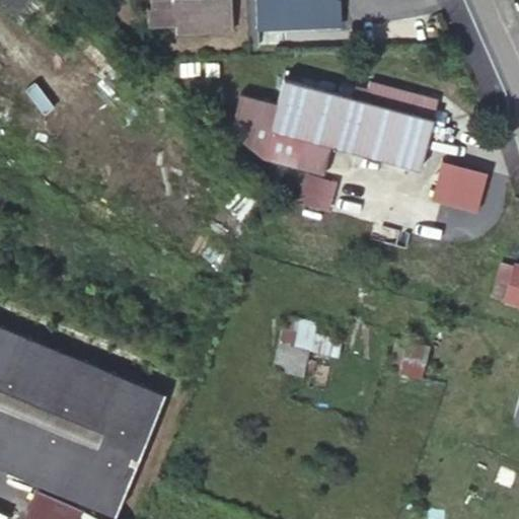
[(5,0),(0,5),(0,7),(16,23),(40,0),(5,0)]
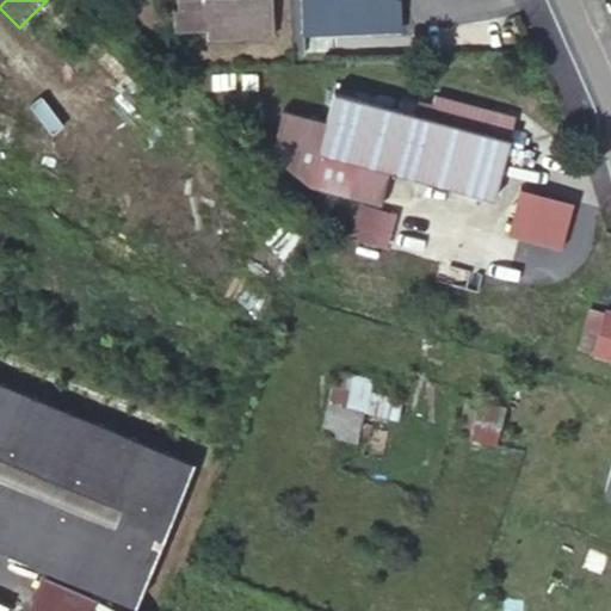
[(271,0),(174,0),(176,7),(172,8),(173,30),(222,28),(222,39),(272,37),(271,0)]
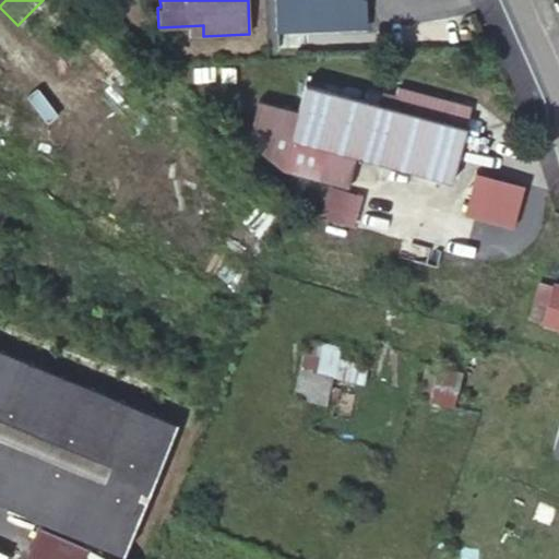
[(273,0),(275,33),(321,31),(321,20),(366,18),(365,0),(273,0)]
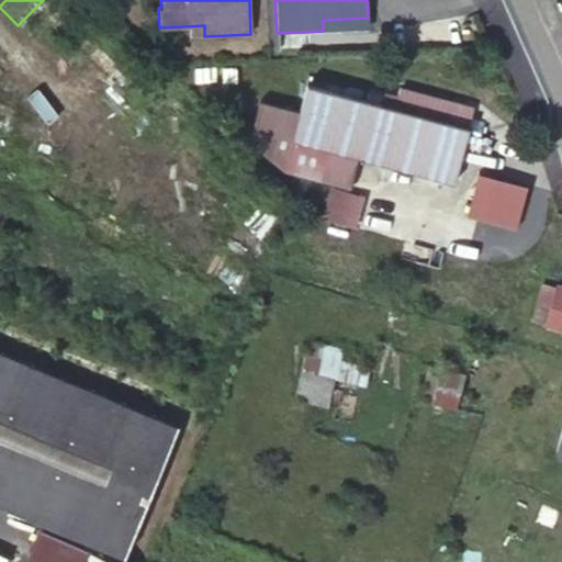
[(94,44),(76,64),(101,88),(120,67),(94,44)]
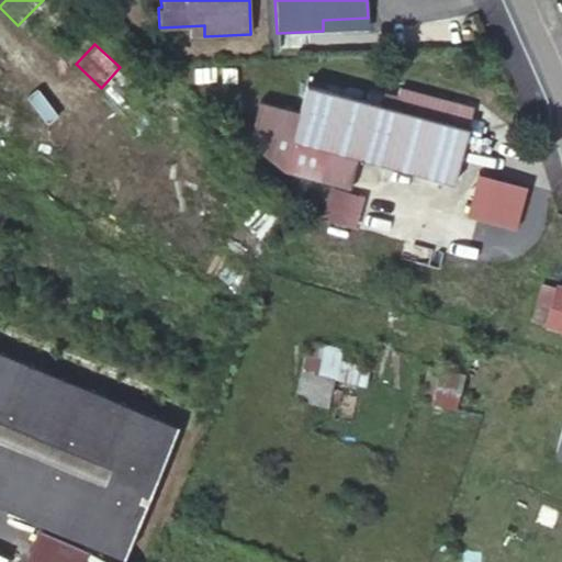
[(306,85),(291,141),(327,150),(452,184),(473,108),(398,87),(396,94),(384,91),(381,104),(306,85)]
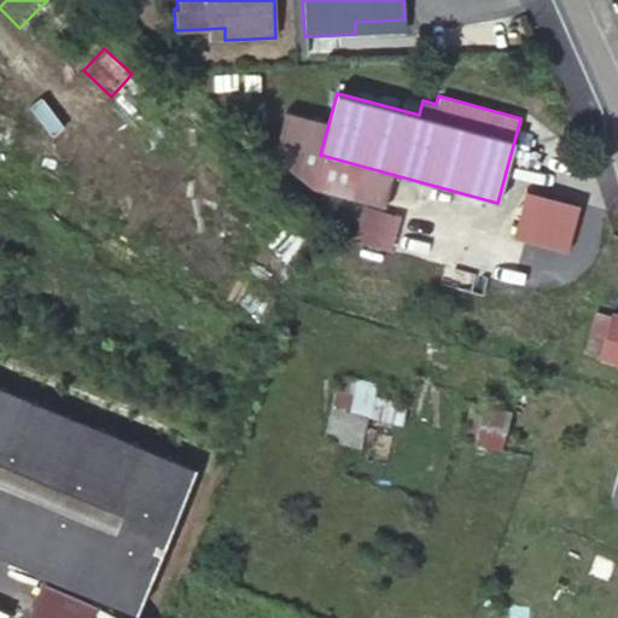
[(286,141),(248,103),(233,118),(274,157),(286,141)]
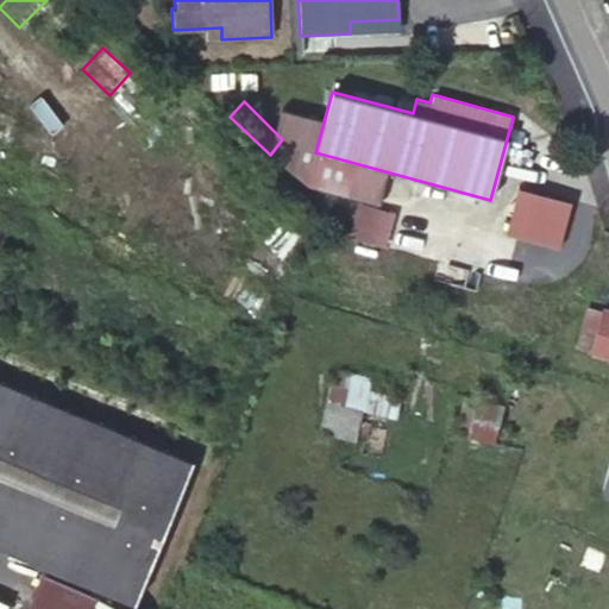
[(355,163),(315,152),(306,186),(346,198),(355,163)]
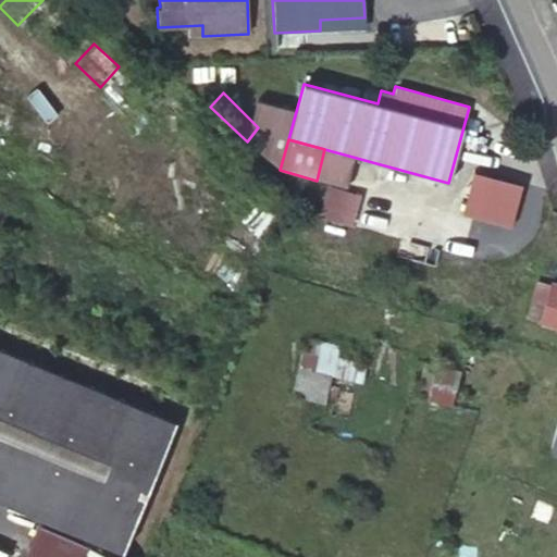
[(510,224),(520,183),(472,172),(462,213),(510,224)]
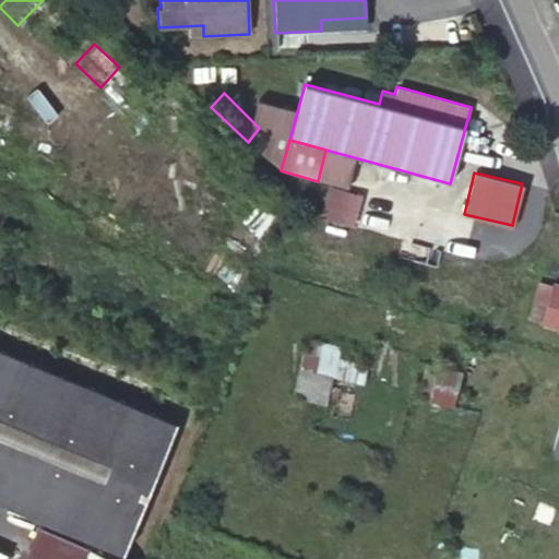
[(352,221),(359,188),(322,179),(316,212),(352,221)]
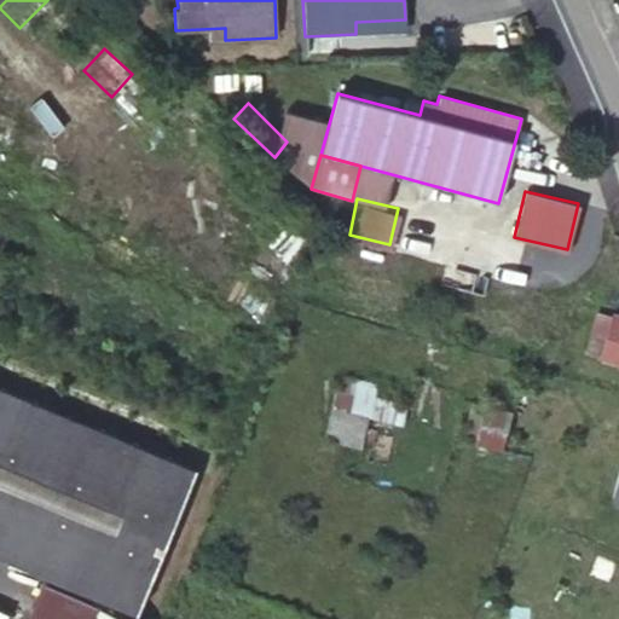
[(584,354),(601,359),(613,316),(596,311),(584,354)]
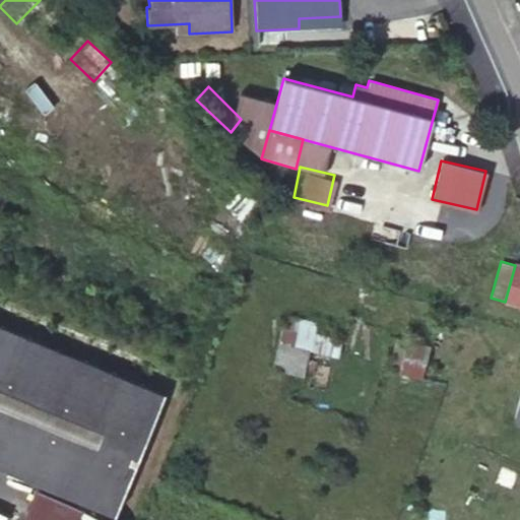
[(519,266),(515,265),(505,302),(519,305),(519,266)]
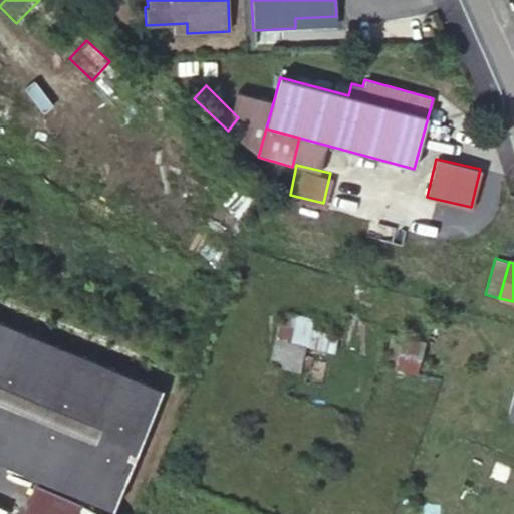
[(313,319),(281,312),(268,365),(300,373),(306,346),(310,329),(313,319)]
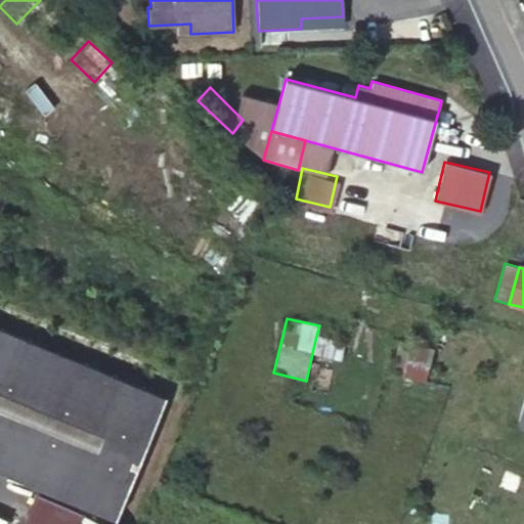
[(164,402),(0,332),(0,471),(114,520),(164,402)]
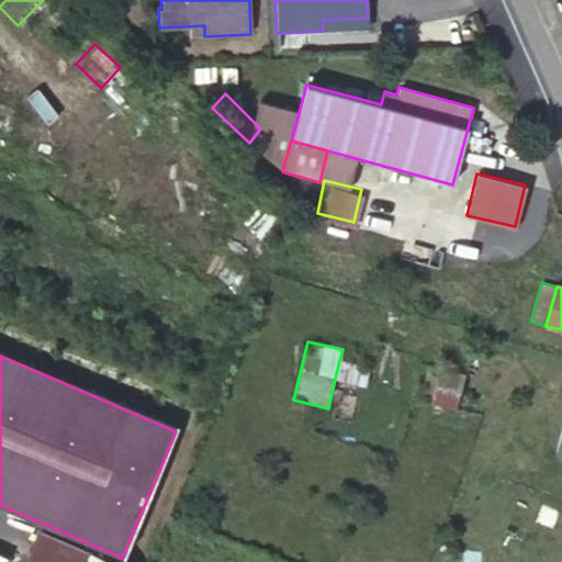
[(370,367),(339,360),(335,379),(366,386),(370,367)]
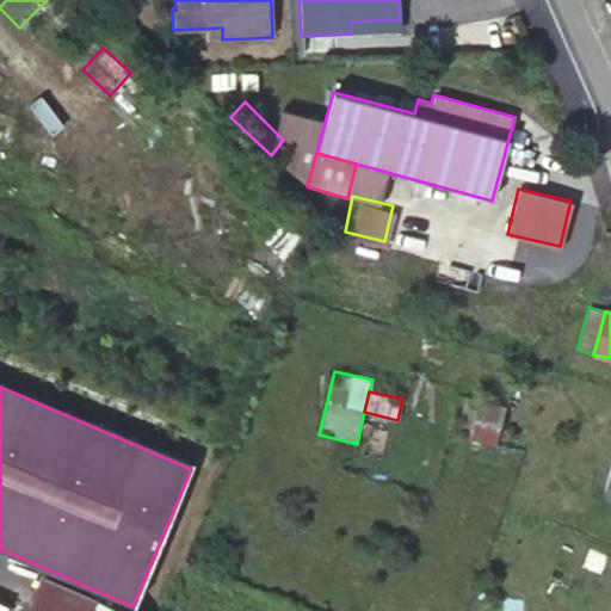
[(464,396),(455,433),(494,445),(505,408),(464,396)]
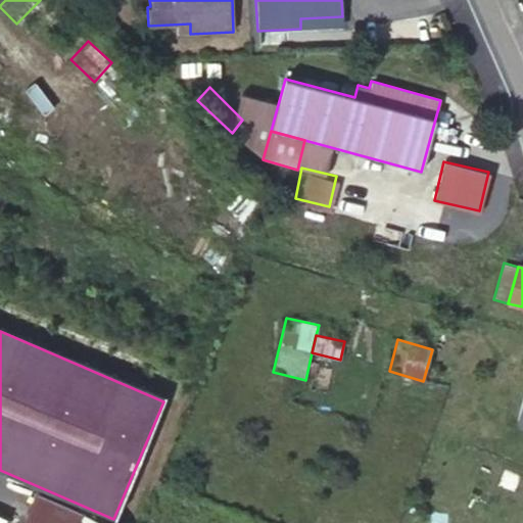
[(104,522),(37,490),(20,522),(104,522)]
